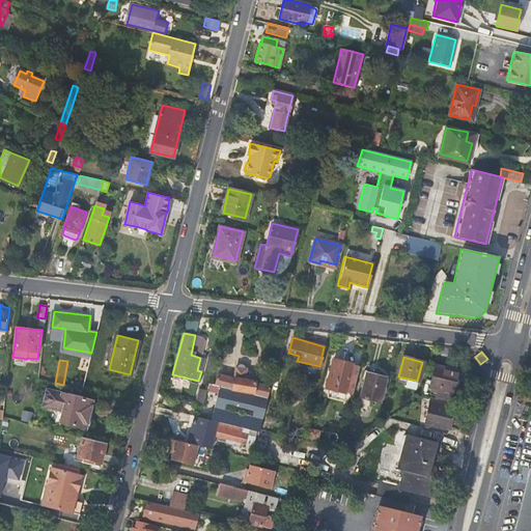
[(353,364),(333,360),(326,387),(345,392),(353,364)]
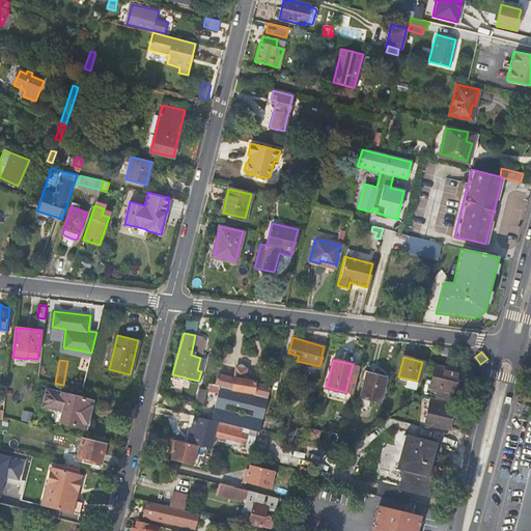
[(439,389),(437,398),(450,401),(457,371),(436,365),(430,387),(439,389)]
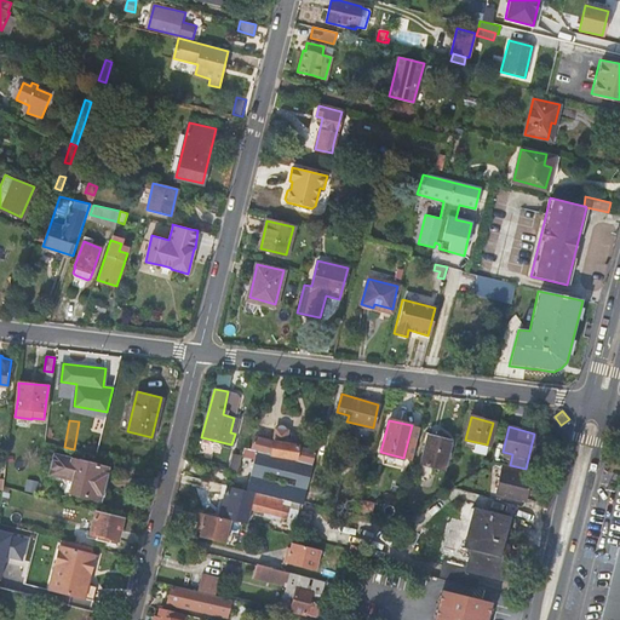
[(253,436),(251,451),(257,452),(270,455),(271,454),(280,457),(280,460),(287,461),(288,458),(296,458),(296,461),(313,464),(316,446),(298,443),(298,445),(285,443),(287,430),(275,428),(273,440),(253,436)]
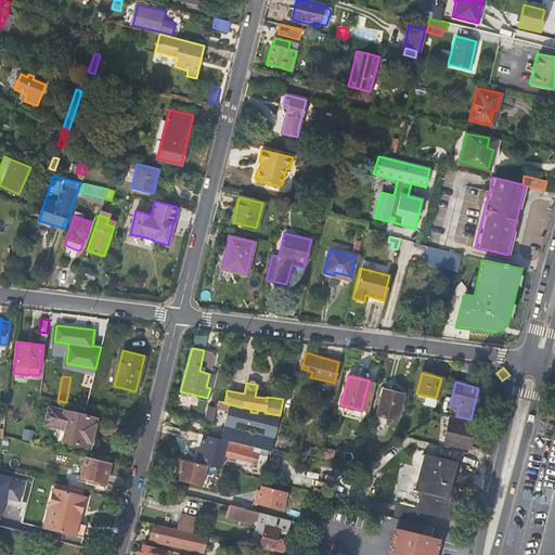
[(401,395),(383,390),(376,414),(396,420),(401,395)]
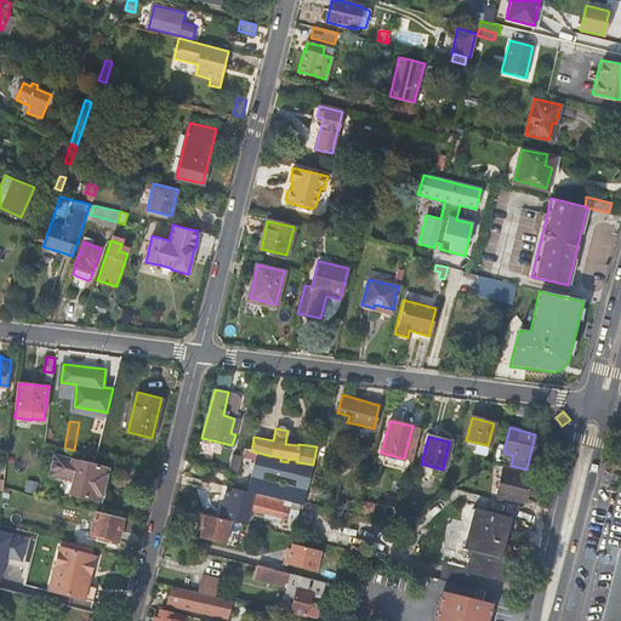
[(478,444),(476,451),(489,454),(490,446),(478,444)]
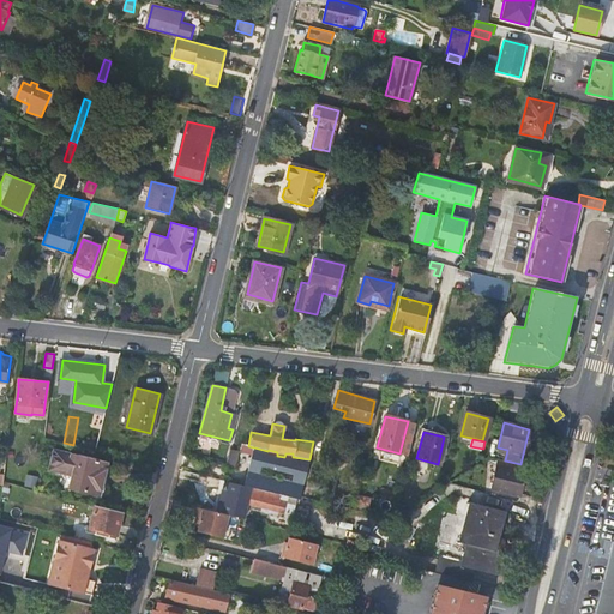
[(248,469),(245,486),(253,487),(282,494),(300,499),(309,459),(293,457),(293,453),(286,453),(284,457),(277,456),(277,452),(269,450),(268,451),(254,447),(248,469)]
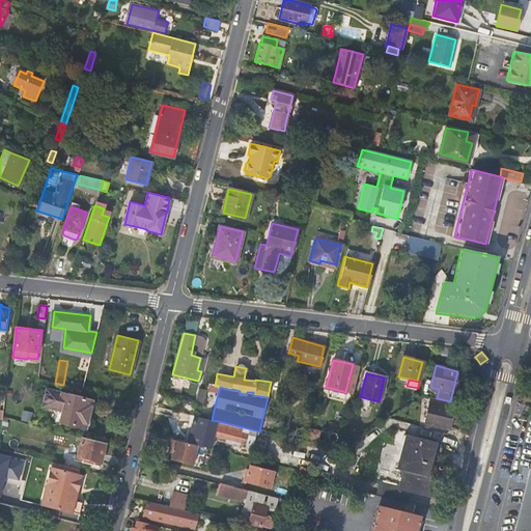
[(84,427),(91,399),(47,388),(43,404),(62,410),(59,421),(84,427)]
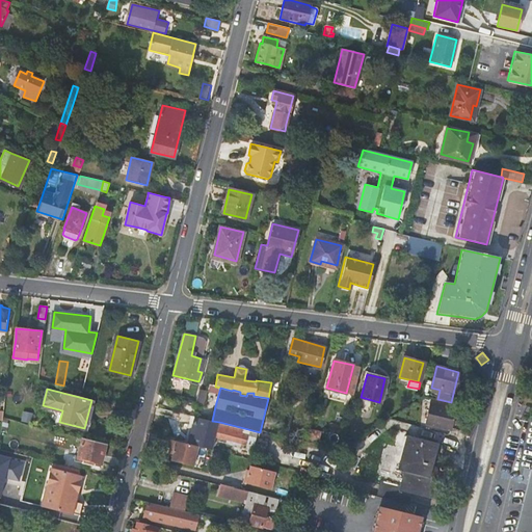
[(198,389),(195,404),(203,406),(207,391),(198,389)]
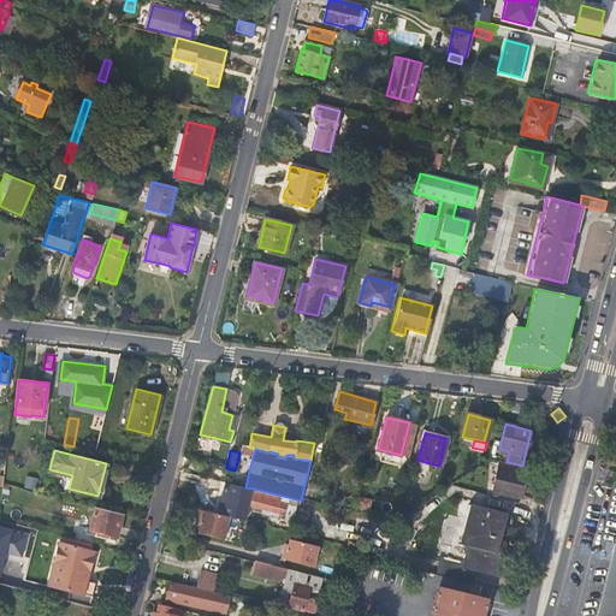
[(111,465),(106,463),(98,496),(102,497),(111,465)]
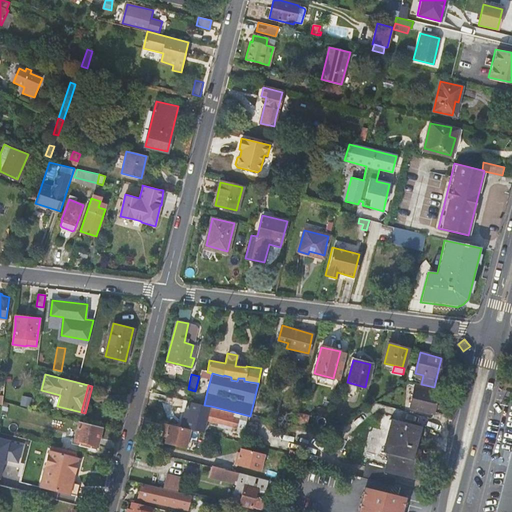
[(437,393),(419,389),(414,408),(432,412),(437,393)]
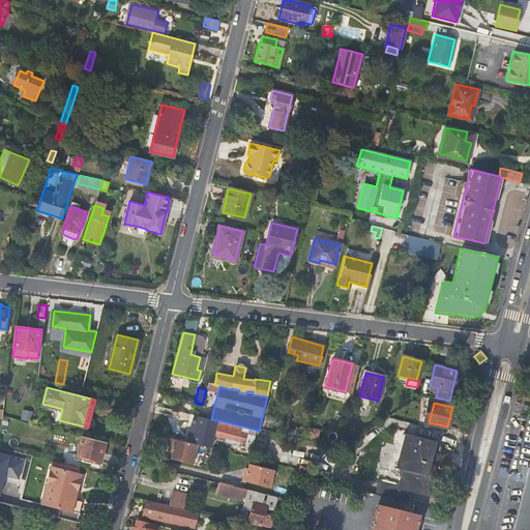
[(186,420),(187,413),(175,410),(174,417),(186,420)]
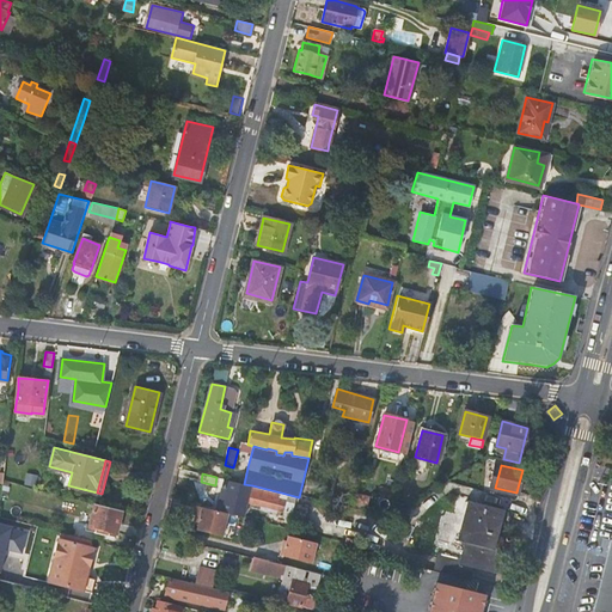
[(7,496),(11,483),(2,481),(1,495),(7,496)]
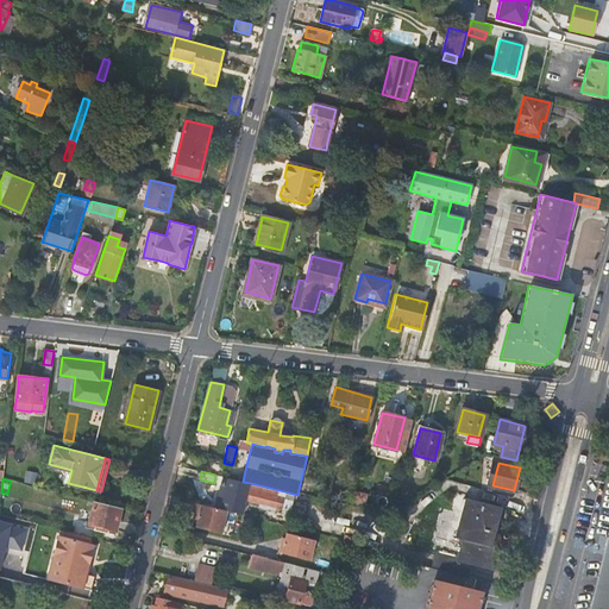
[(278,496),(280,490),(251,483),(250,489),(278,496)]
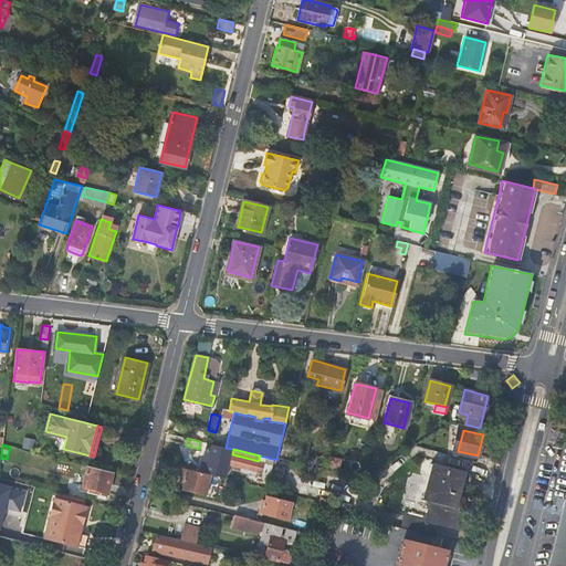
[(272,464),(259,461),(232,454),(230,463),(270,473),(272,464)]
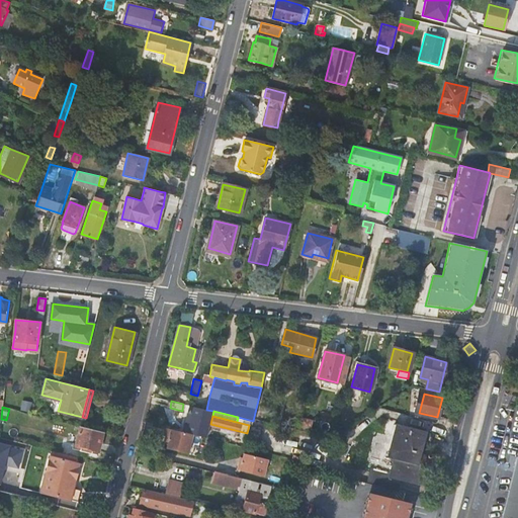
[(425,430),(396,423),(387,458),(394,459),(389,477),(401,480),(403,475),(419,479),(424,460),(418,459),(425,430)]
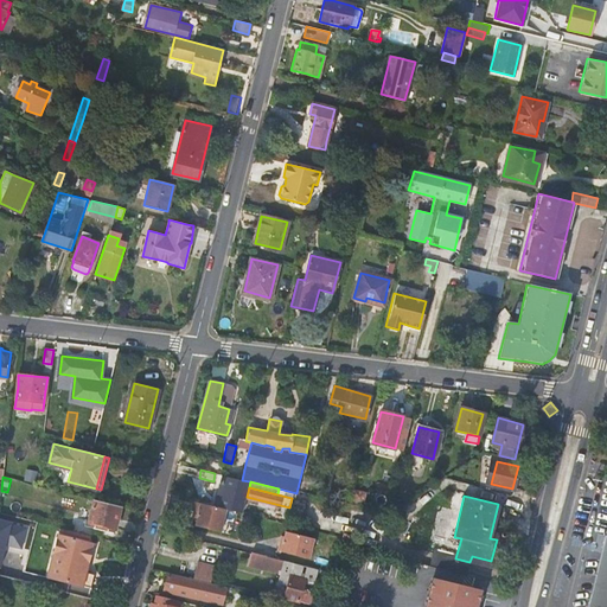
[(113,530),(120,506),(93,499),(87,523),(113,530)]
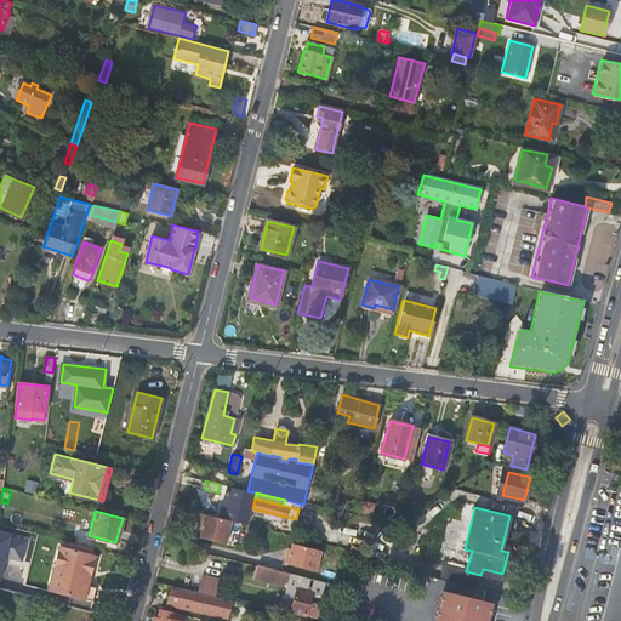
[(226,545),(232,522),(201,513),(199,523),(204,524),(201,530),(200,537),(226,545)]
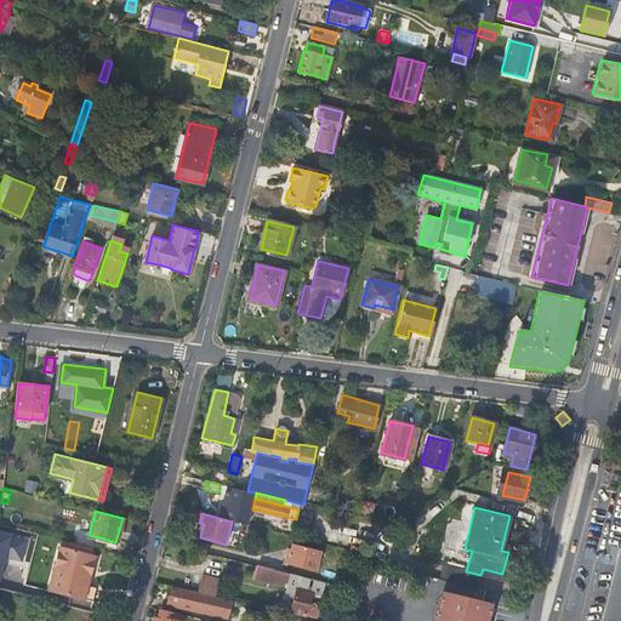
[(23,559),(28,540),(0,531),(0,579),(1,580),(7,556),(23,559)]
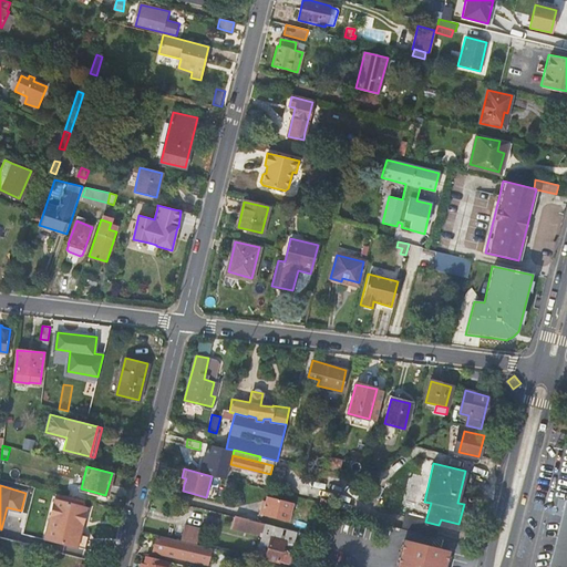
[(57,493),(55,501),(86,508),(88,501),(57,493)]
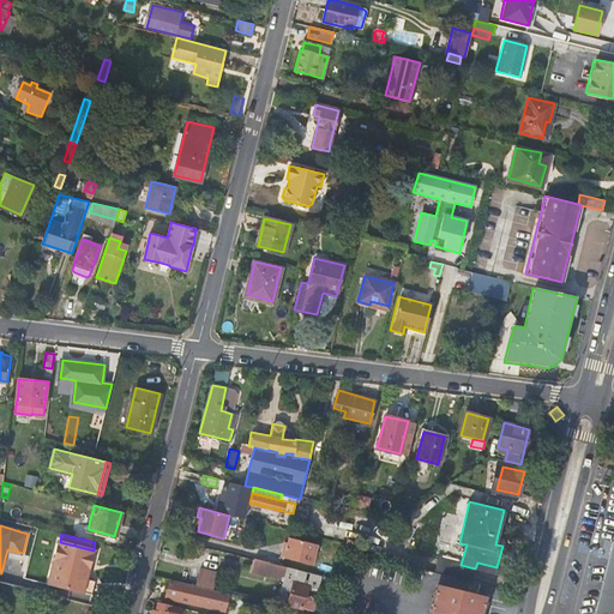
[(613,613),(613,534),(594,613),(613,613)]
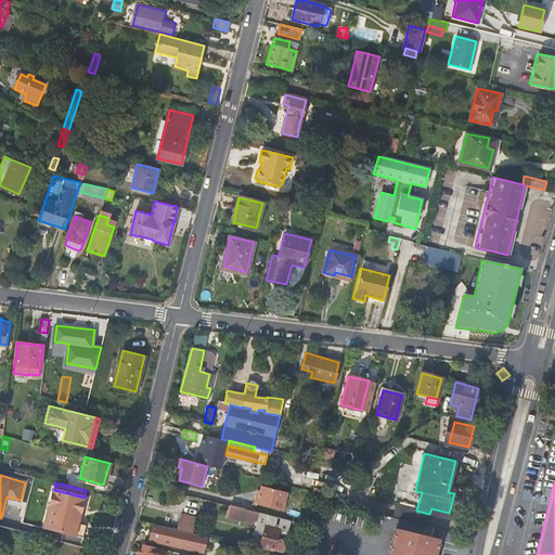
[(255,495),(254,503),(283,511),(287,492),(260,486),(259,490),(258,497),(255,495)]
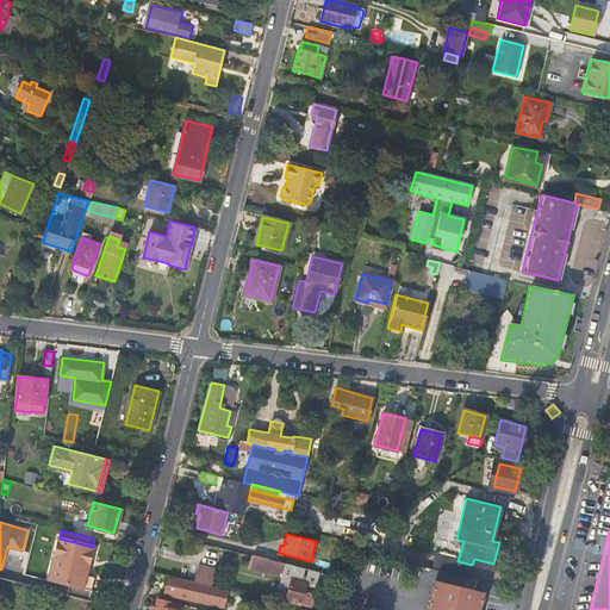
[(93,547),(60,539),(49,580),(92,590),(95,577),(86,574),(93,547)]
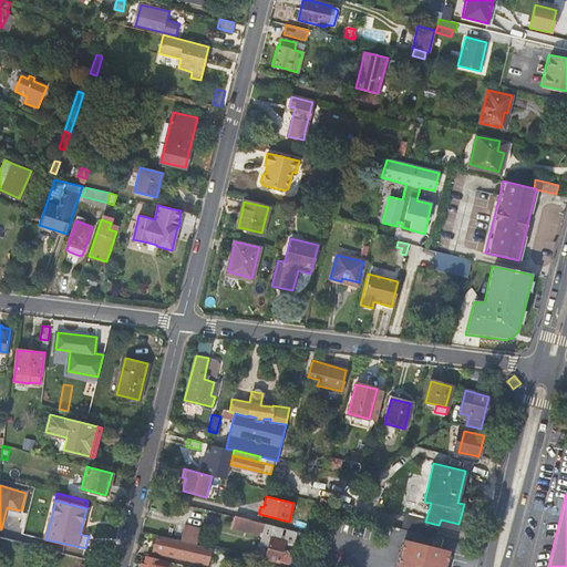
[(250,519),(243,517),(235,516),(232,528),(261,535),(264,523),(255,521),(250,519)]
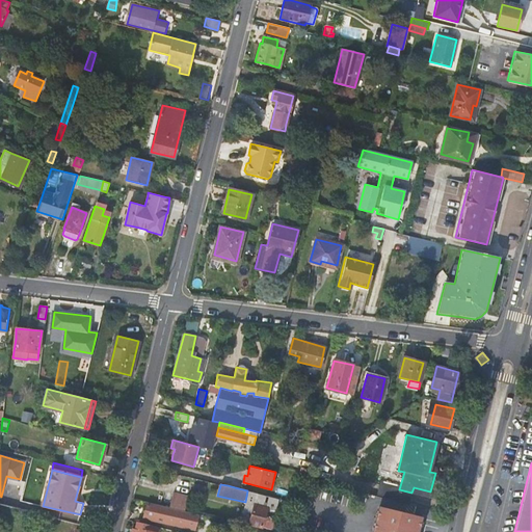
[(190,497),(175,493),(171,508),(186,511),(190,497)]
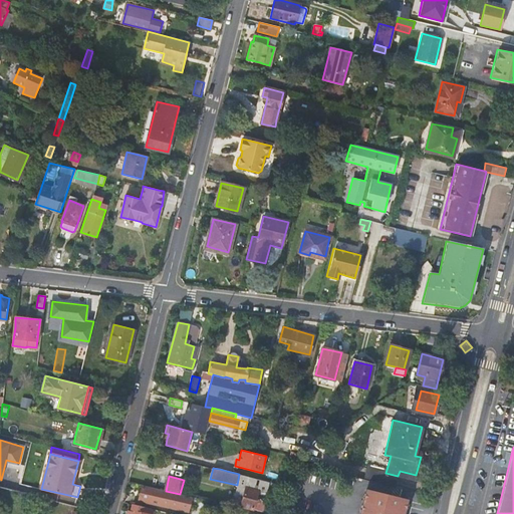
[(281,485),(264,481),(263,488),(279,492),(281,485)]
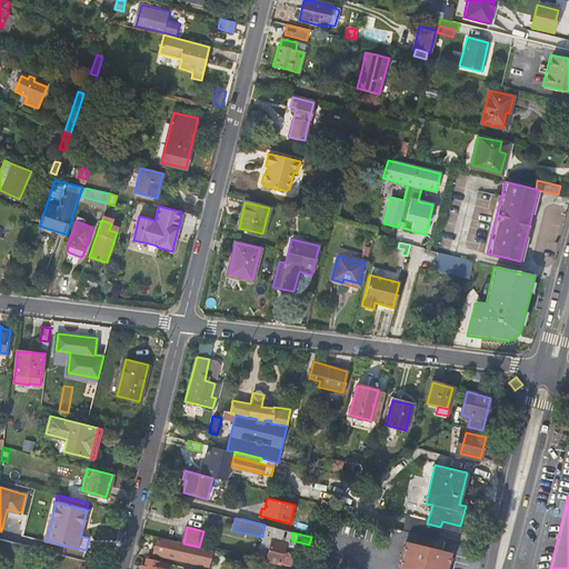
[(209,567),(213,550),(199,547),(183,543),(159,537),(155,553),(209,567)]
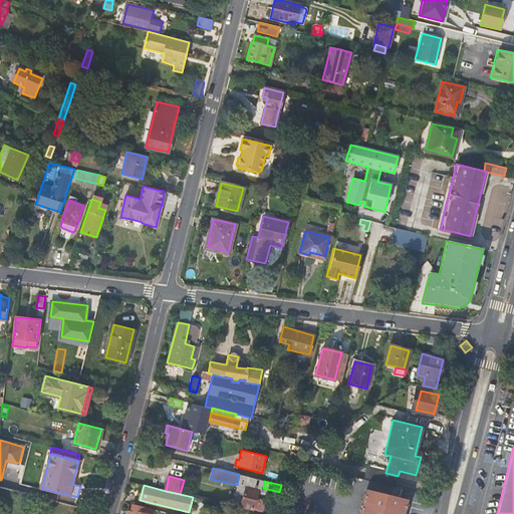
[(234,494),(232,504),(239,505),(241,506),(261,511),(263,502),(262,501),(264,494),(245,489),(243,496),(234,494)]
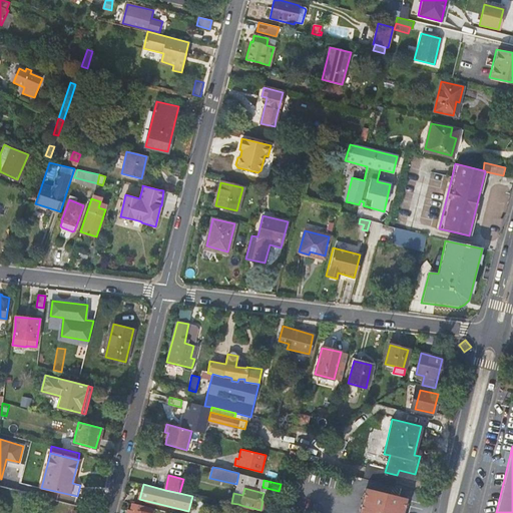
[(365,488),(358,512),(402,512),(407,498),(365,488)]
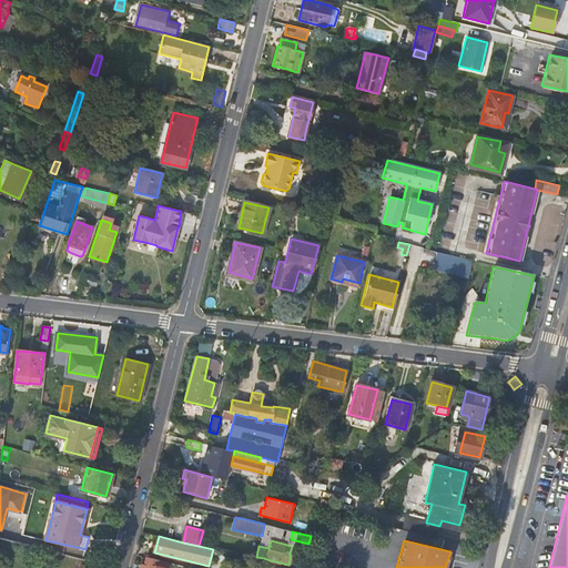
[(171,567),(172,564),(170,563),(148,557),(145,565),(142,565),(141,567),(171,567)]
